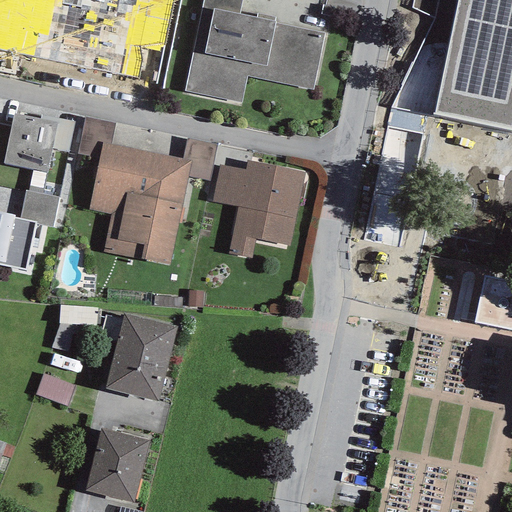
[(0,0),(0,49),(41,58),(53,0),(0,0)]
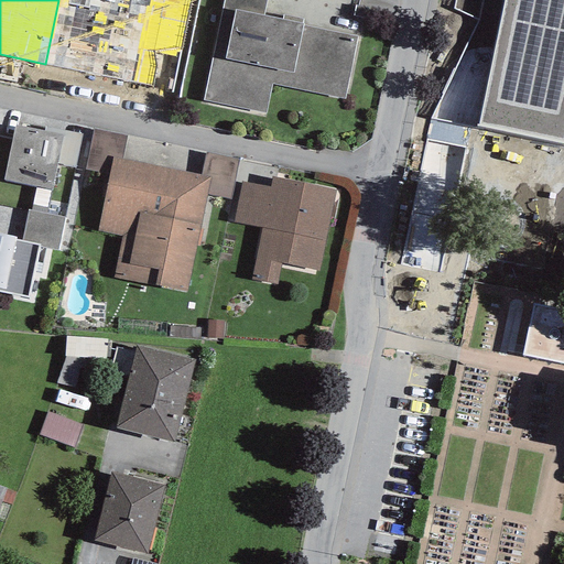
[(58,0),(45,64),(171,91),(190,0),(58,0)]
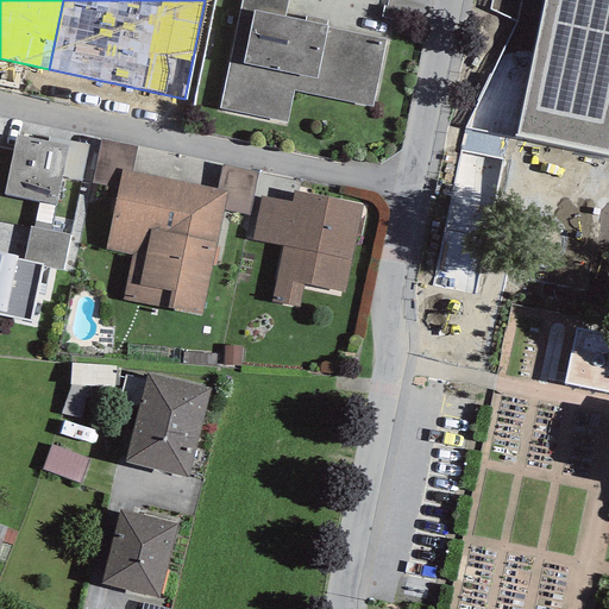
[(288,0),(240,0),(239,10),(253,12),(243,66),(228,63),(219,108),(287,123),(293,92),(372,107),(385,39),(327,29),(328,26),(286,16),(288,0)]
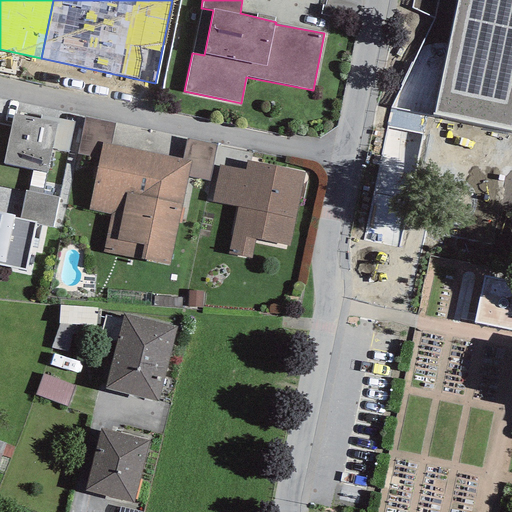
[(511,0),(456,0),(432,115),(511,132),(511,0)]
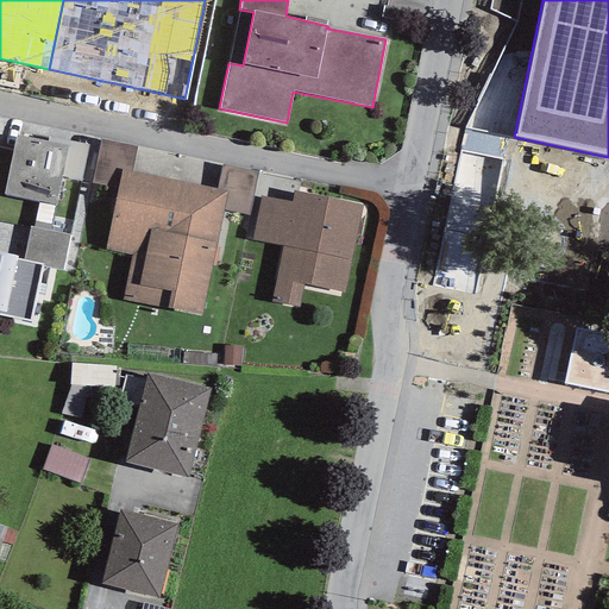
[(68,146),(48,142),(16,136),(4,195),(39,202),(56,206),(62,177),(68,146)]
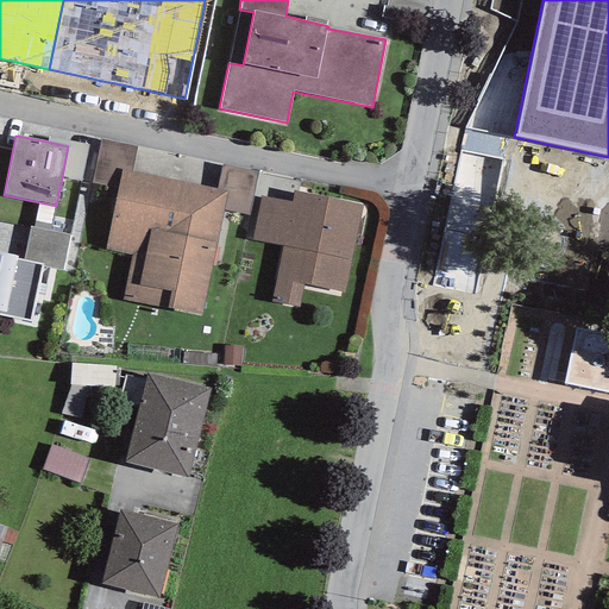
[(68,146),(62,177),(81,181),(88,145),(49,137),(48,142),(68,146)]
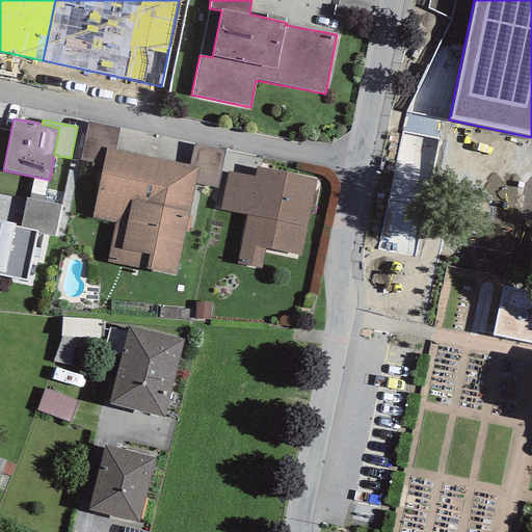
[(80,160),(103,164),(106,149),(115,151),(121,128),(88,121),(80,160)]
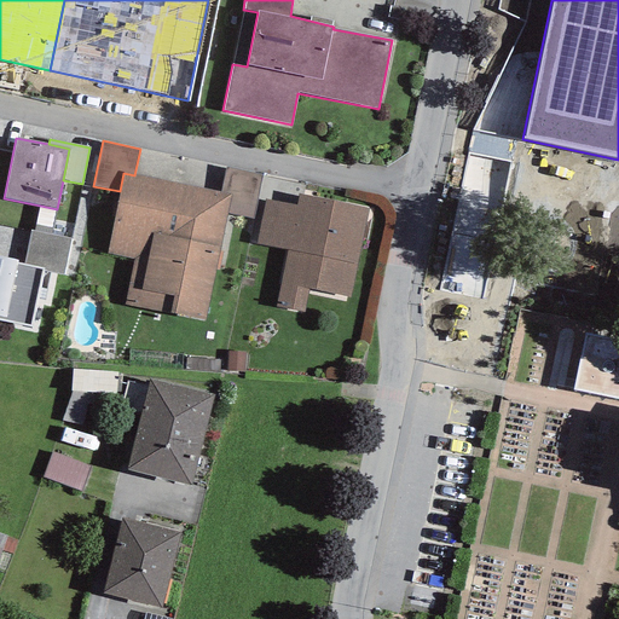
[(231,195),(227,214),(253,220),(262,175),(225,168),(220,192),(231,195)]
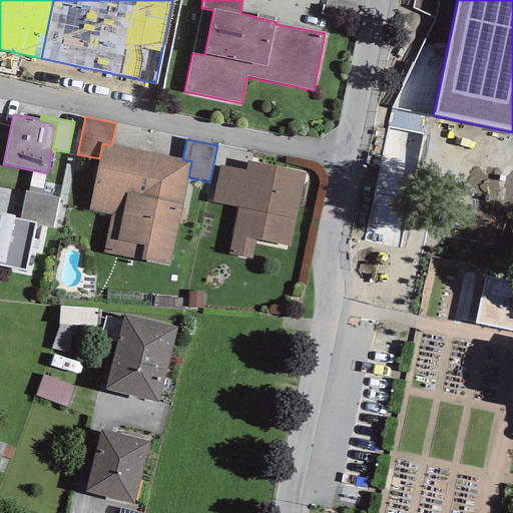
[(111,145),(102,143),(99,158),(89,209),(111,214),(104,252),(169,266),(188,177),(191,161),(182,159),(111,145)]
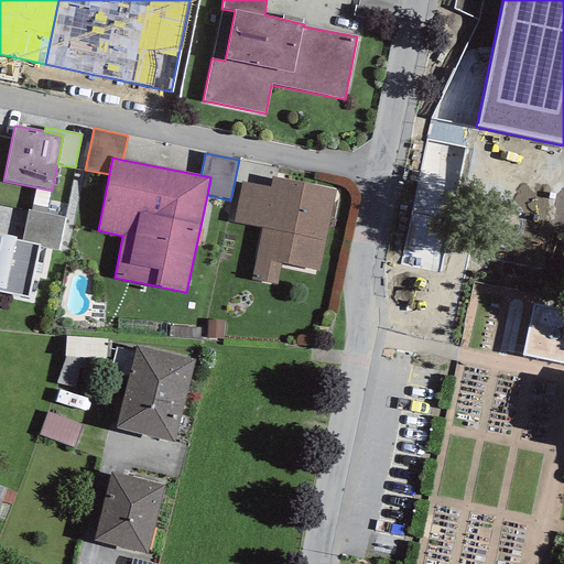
[(270,187),(241,181),(235,223),(262,227),(252,279),(278,284),(281,263),(320,271),(335,190),(271,177),(270,187)]
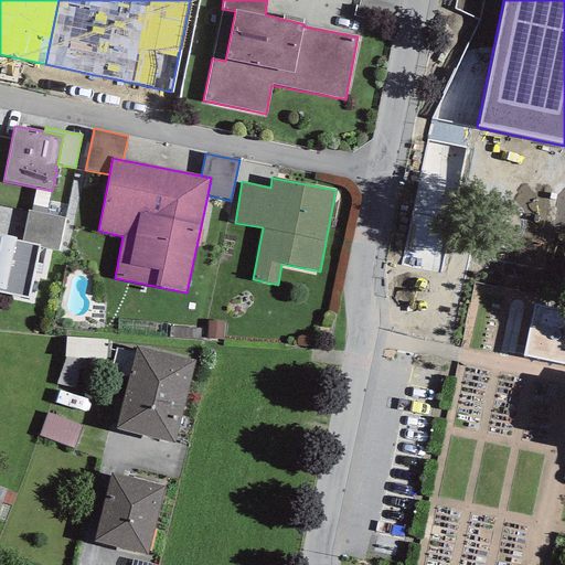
[(31,211),(46,214),(52,191),(36,188),(31,211)]
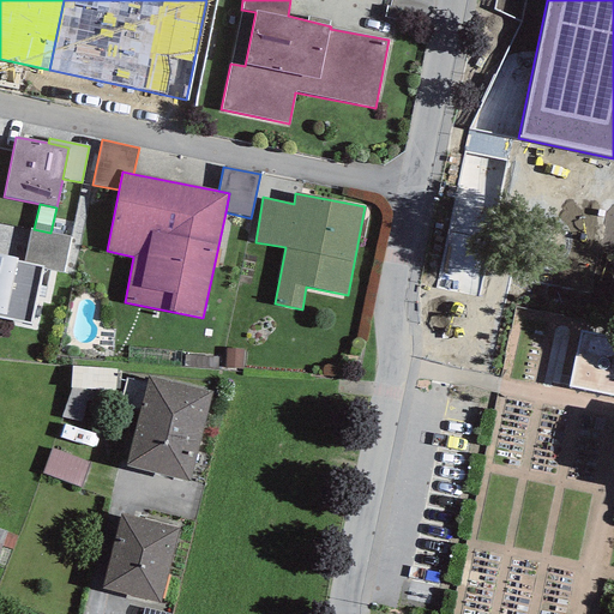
[(23,263),(42,266),(64,271),(71,236),(50,233),(34,229),(30,228),(23,263)]
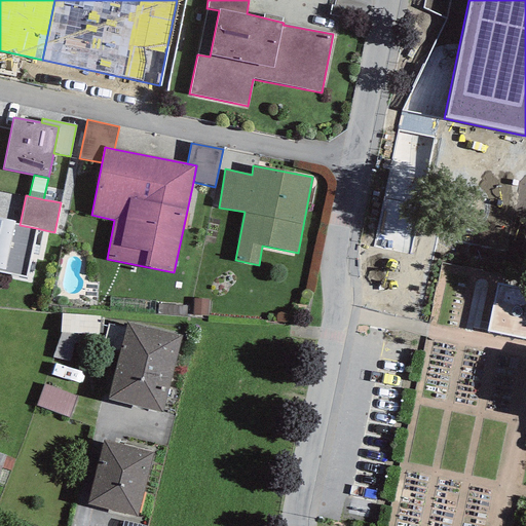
[(36,228),(20,225),(14,224),(15,222),(0,218),(0,272),(26,278),(36,228)]
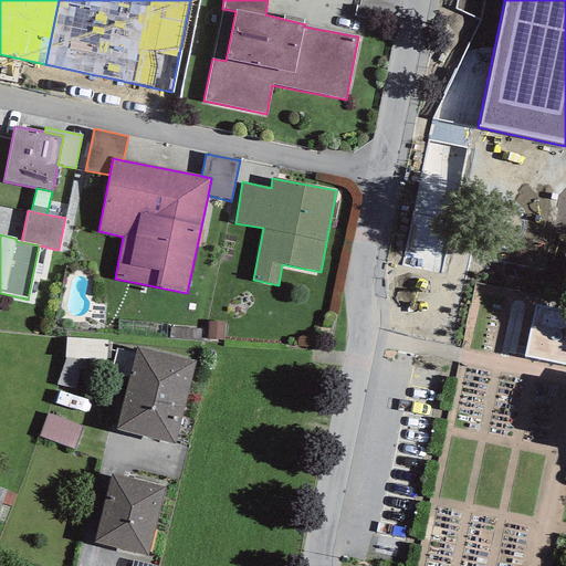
[(224,322),(208,322),(208,339),(224,339),(224,322)]
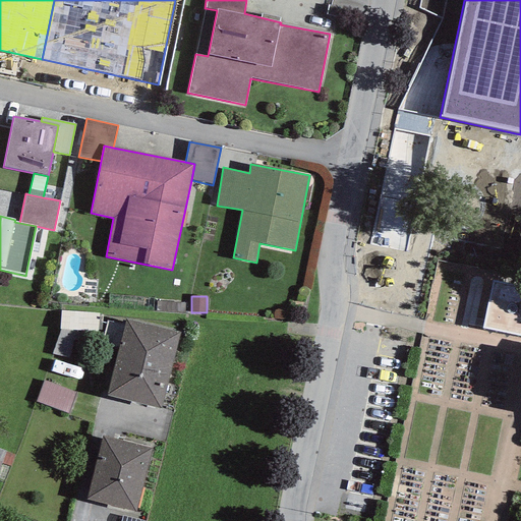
[(157,302),(156,311),(184,312),(184,303),(157,302)]
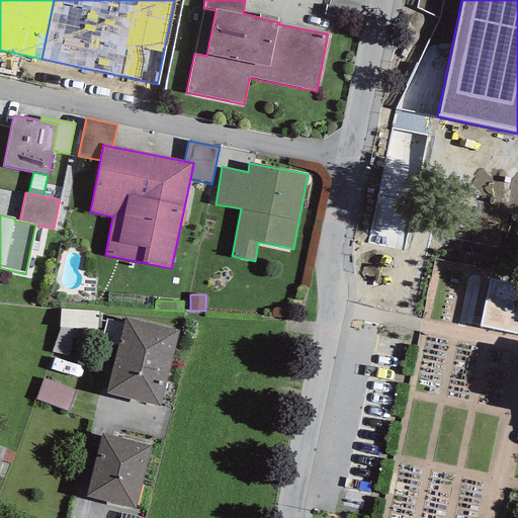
[(179,331),(124,318),(106,393),(160,407),(179,331)]
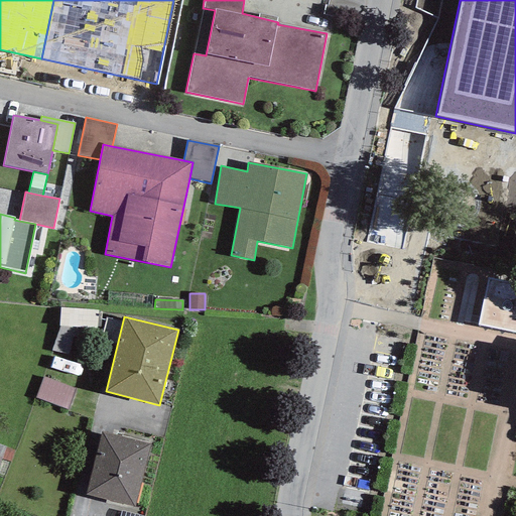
[(68,409),(76,389),(43,377),(36,398),(68,409)]
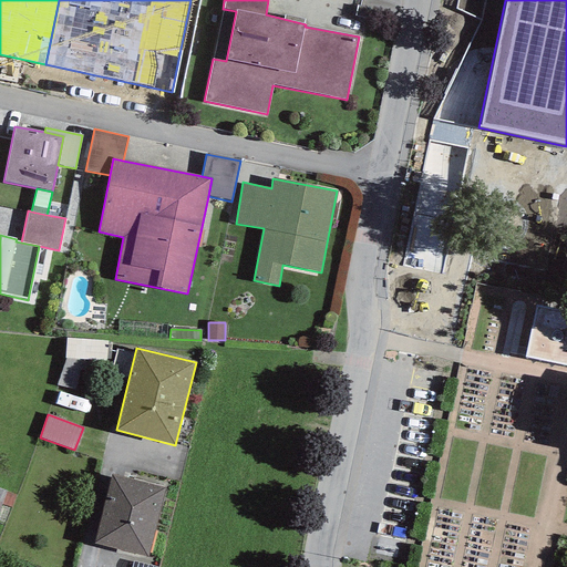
[(165,488),(113,474),(94,544),(146,557),(165,488)]
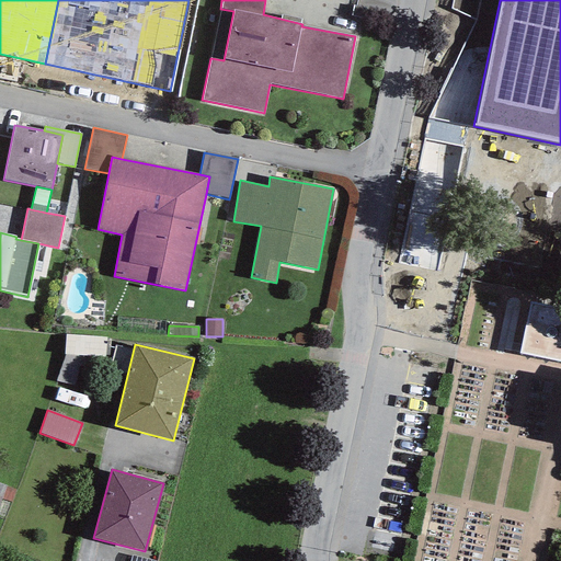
[(16,490),(6,487),(2,499),(12,502),(16,490)]
